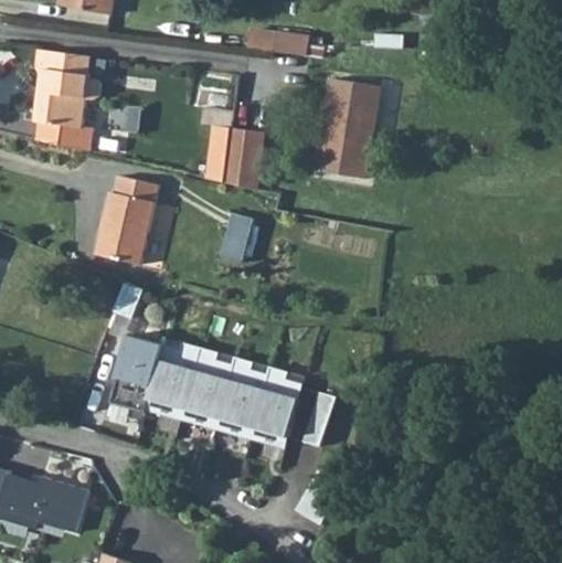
[(60,0),(60,3),(113,13),(115,0),(60,0)]
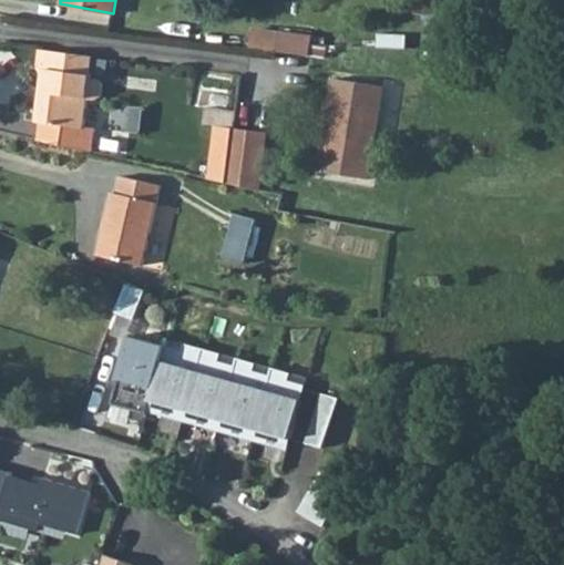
[(253,28),(252,45),(276,49),(278,31),(253,28)]
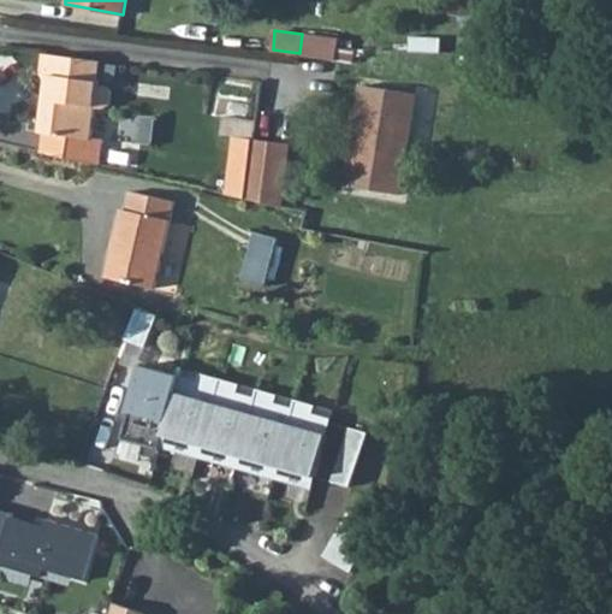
[(340,37),(302,34),(299,53),(338,58),(338,48),(340,37)]
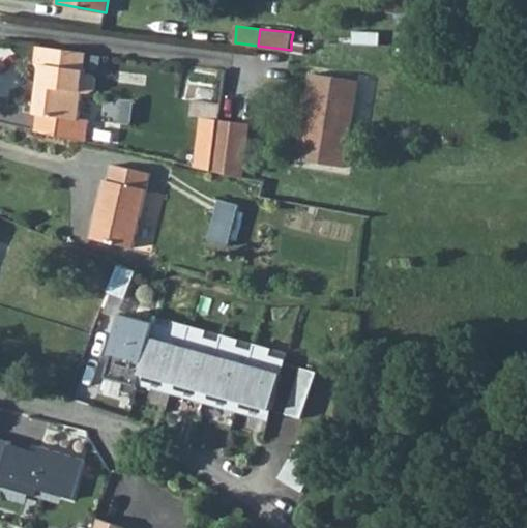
[(91,51),(40,44),(37,60),(44,66),(40,85),(47,85),(40,130),(90,143),(93,119),(83,117),(87,93),(91,93),(93,93),(95,93),(97,92),(99,89),(101,87),(101,83),(101,81),(100,79),(96,74),(88,72),(91,51)]
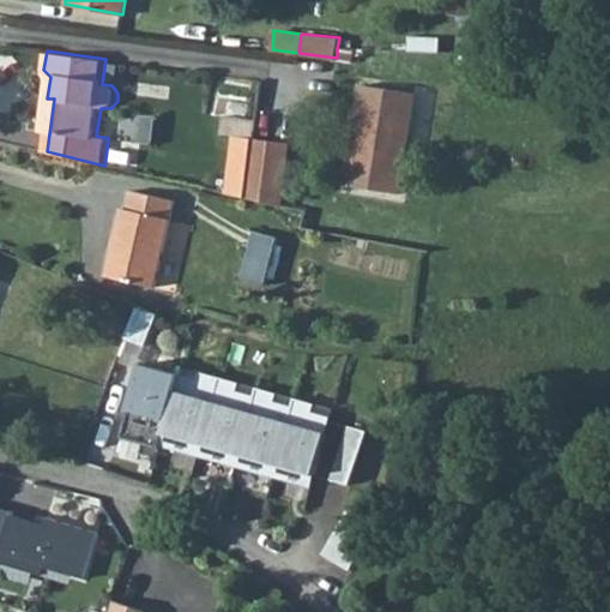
[(358,90),(342,186),(397,196),(412,99),(358,90)]
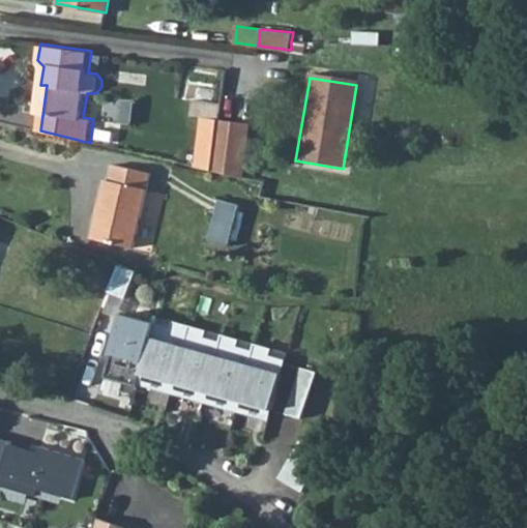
[(212,118),(216,104),(191,98),(187,113),(212,118)]
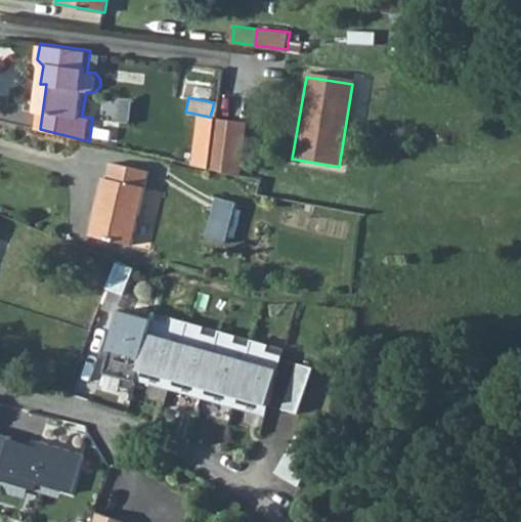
[(183,164),(200,167),(210,117),(193,114),(183,164)]
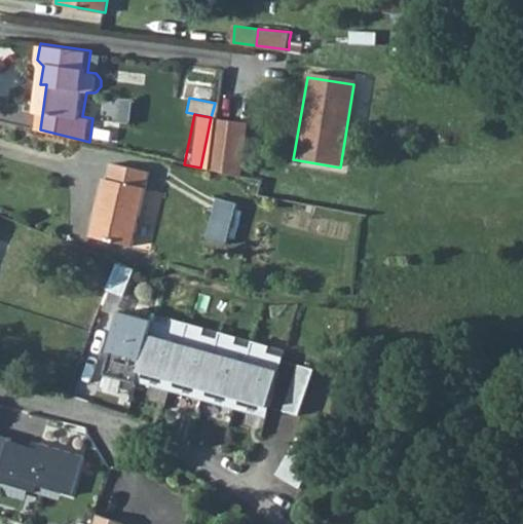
[(211,117),(200,167),(230,175),(240,124),(211,117)]
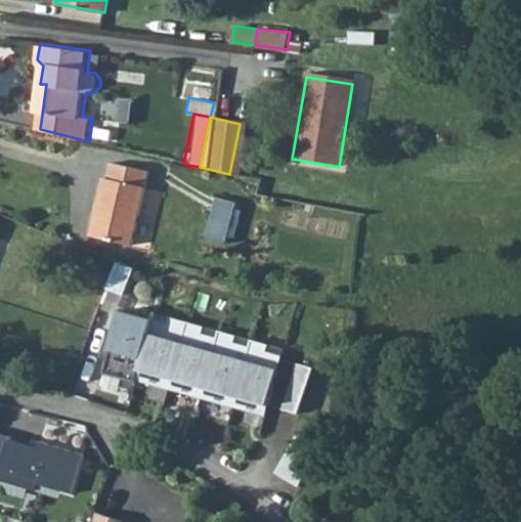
[(93,180),(83,233),(124,244),(140,170),(103,162),(100,181),(93,180)]
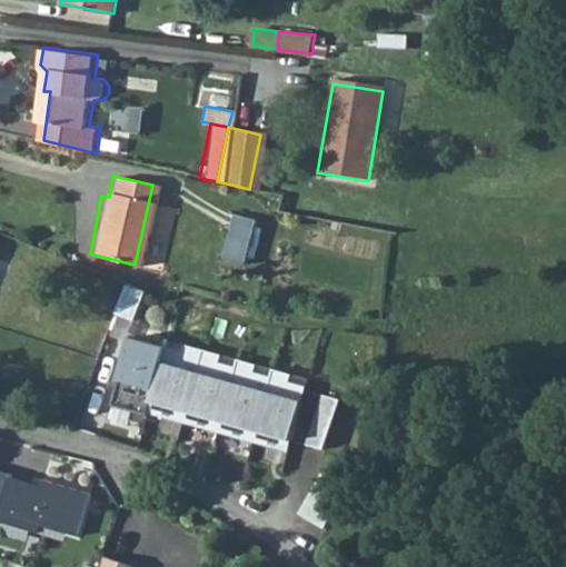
[(227,216),(220,257),(244,261),(250,216),(228,212),(227,216)]
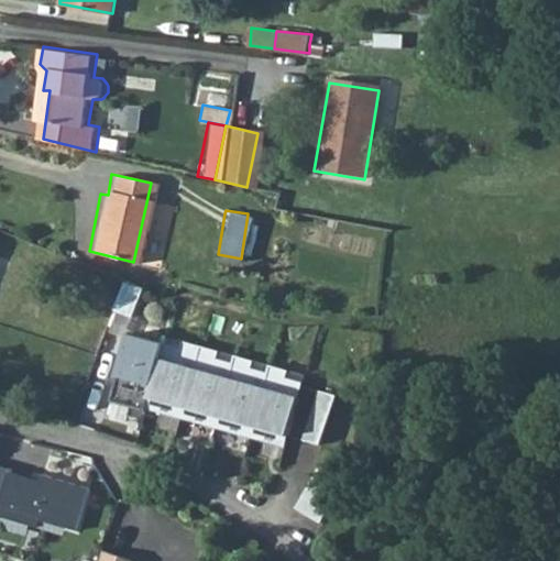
[(113,310),(132,317),(142,288),(123,282),(113,310)]
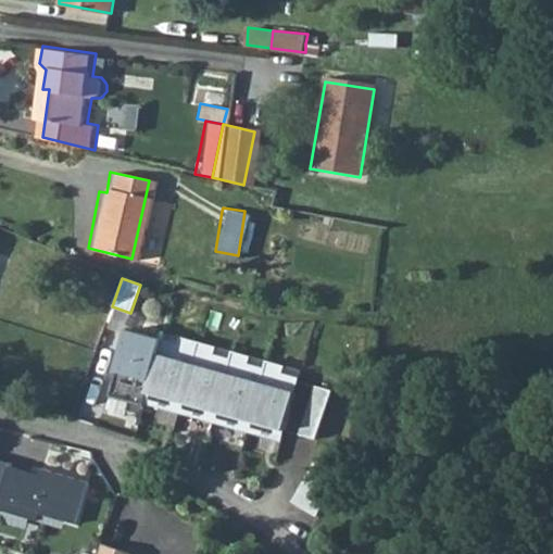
[(107,399),(140,410),(142,403),(160,344),(125,334),(107,399)]
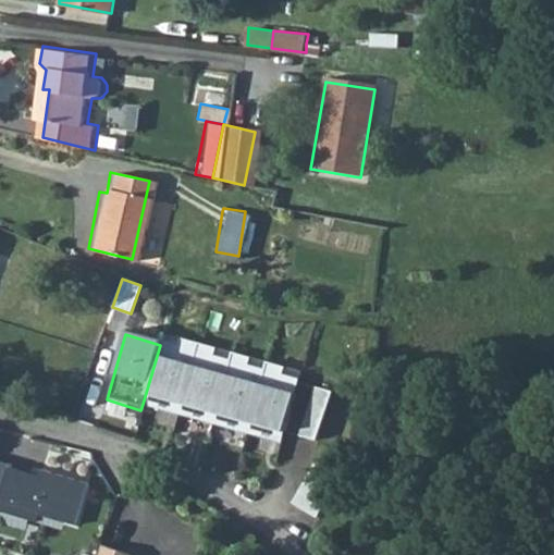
[(176,345),(161,341),(160,345),(143,404),(177,414),(197,342),(179,337),(176,345)]
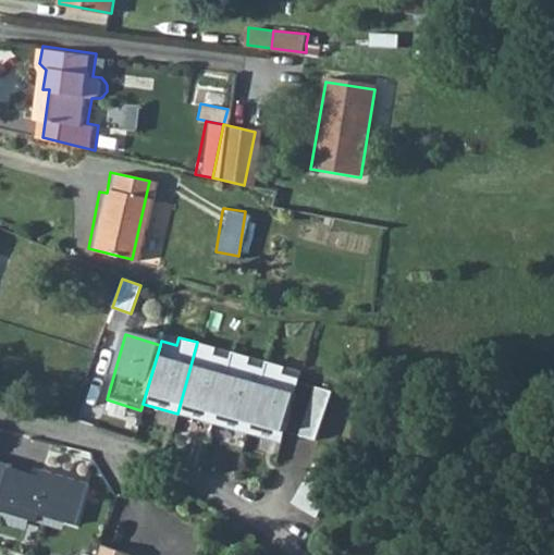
[(211,422),(229,359),(213,355),(214,347),(197,342),(177,414),(211,422)]
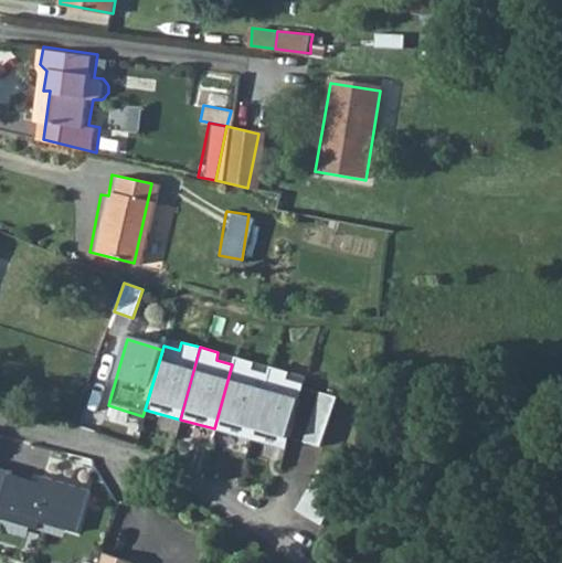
[(248,438),(267,374),(251,370),(253,362),(234,357),(232,364),(214,428),(248,438)]
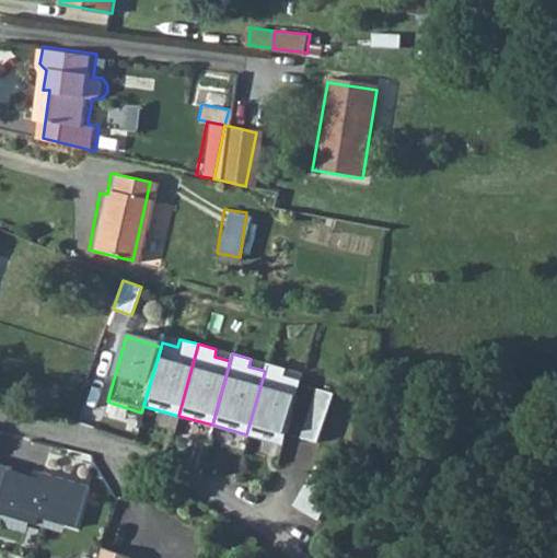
[(281,444),(300,381),(282,375),(286,369),(267,363),(265,371),(246,434),(281,444)]
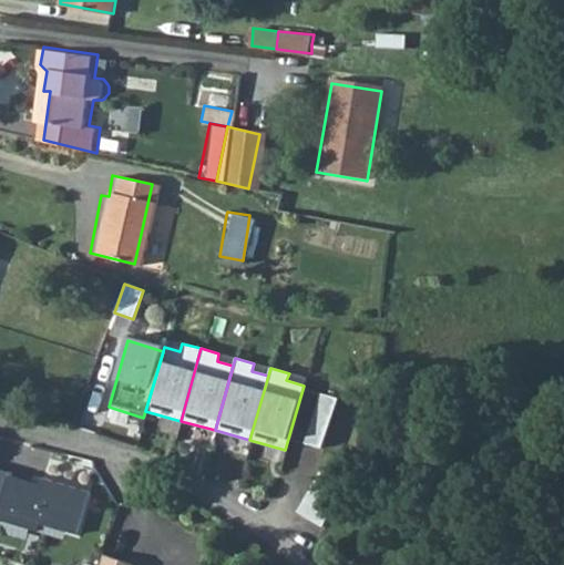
[(90,387),(82,415),(99,421),(108,391),(90,387)]
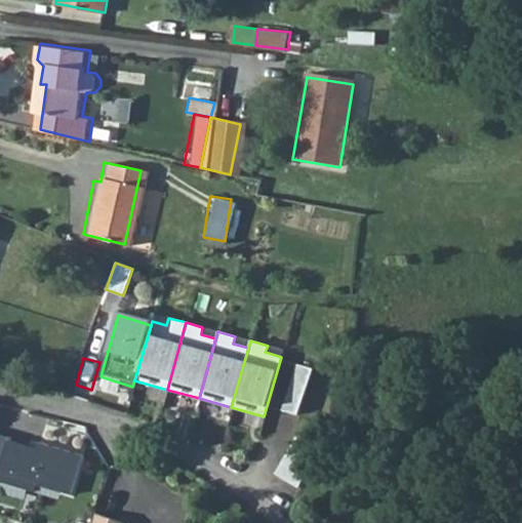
[(281,408),(296,412),(312,367),(297,362),(281,408)]
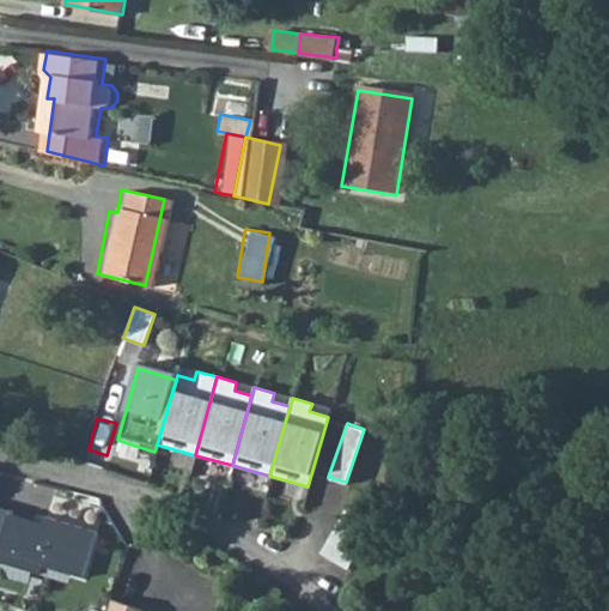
[(42,522),(10,512),(10,509),(0,506),(0,561),(38,573),(41,564),(79,576),(93,531),(44,515),(42,522)]
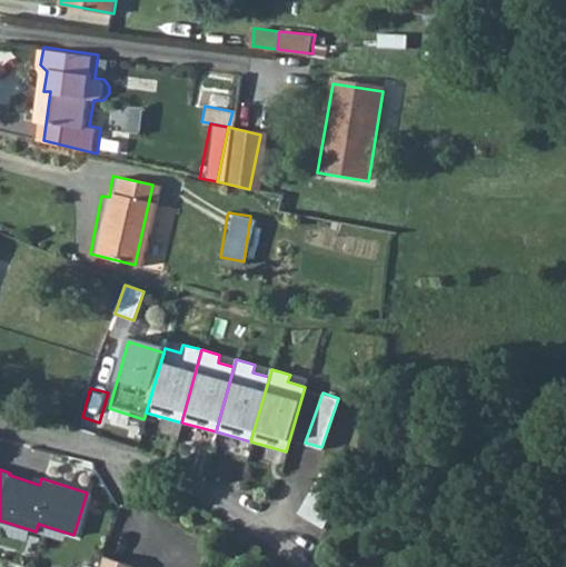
[(319,473),(297,511),(323,527),(347,484),(319,473)]
